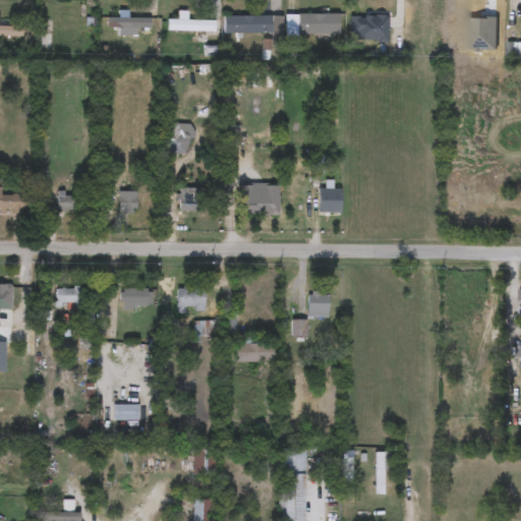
[(186,18),(215,18),(215,30),(166,30),(166,18),(177,17),(176,9),(186,9),(186,18)]
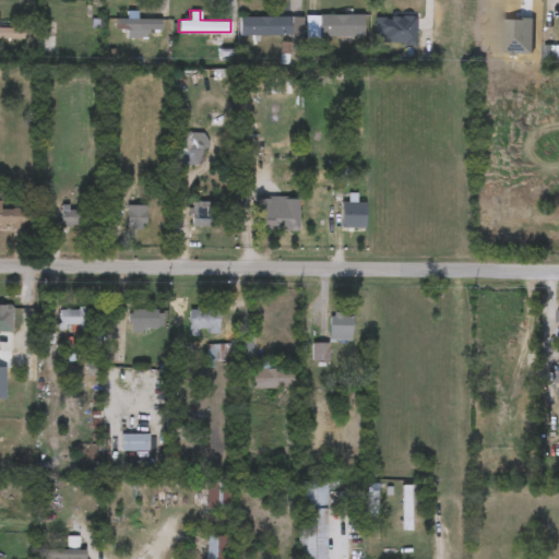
[(533,35),(495,35),(495,13),(533,13),(533,35)]
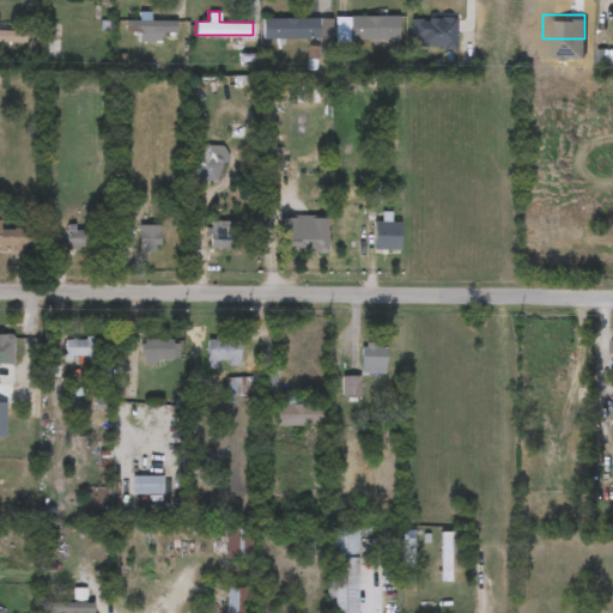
[(175,16),(175,30),(126,30),(126,16),(175,16)]
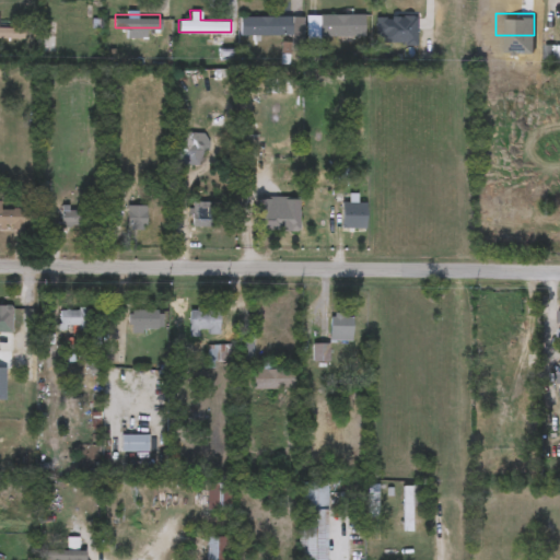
[(280,33),(238,33),(238,14),(280,14),(280,33)]
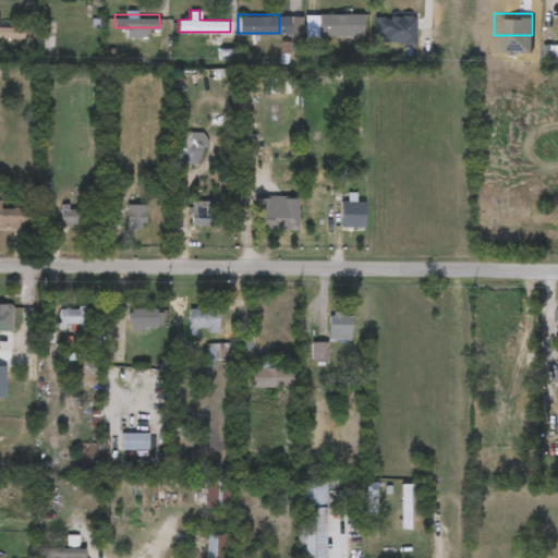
[(362,31),(316,31),(316,17),(362,17),(362,31)]
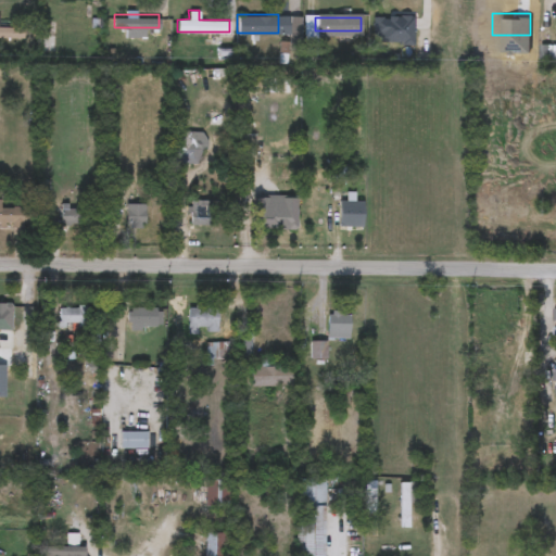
[(0,25),(24,25),(24,37),(0,37),(0,25)]
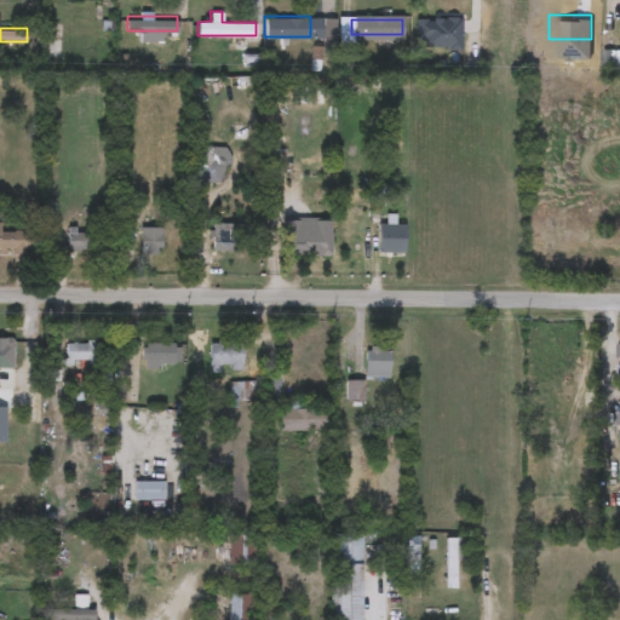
[(46,57),(46,38),(61,38),(61,57),(46,57)]
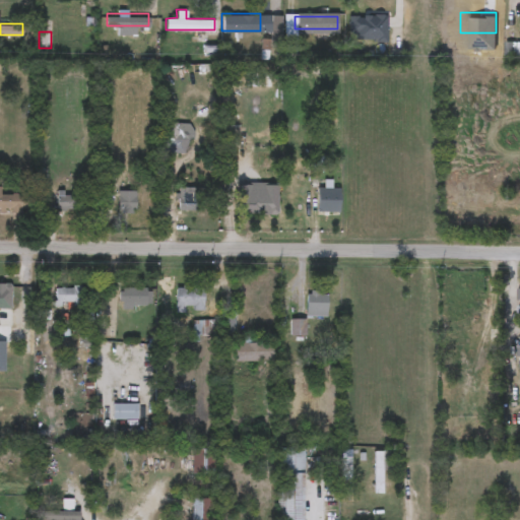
[(190,152),(163,151),(164,122),(191,123),(190,152)]
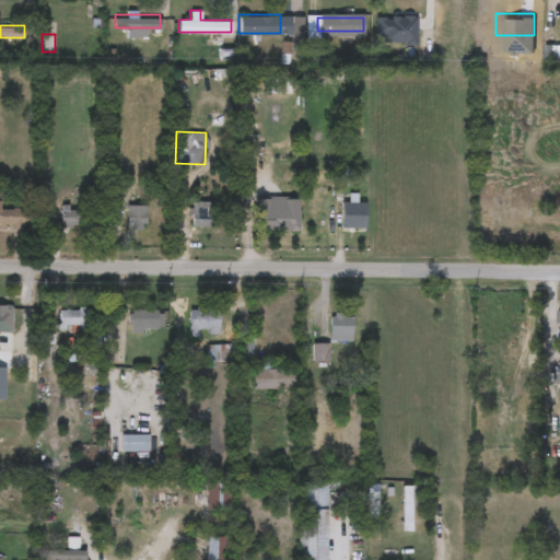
[(260,229),(260,198),(299,198),(299,229),(260,229)]
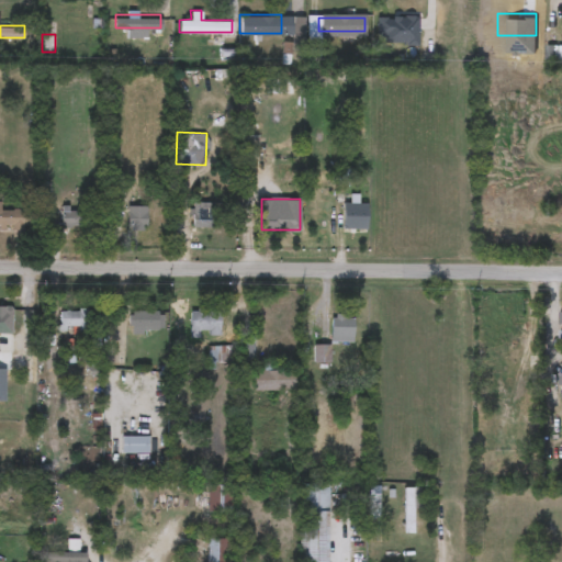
[(213,226),(189,226),(189,200),(213,200),(213,226)]
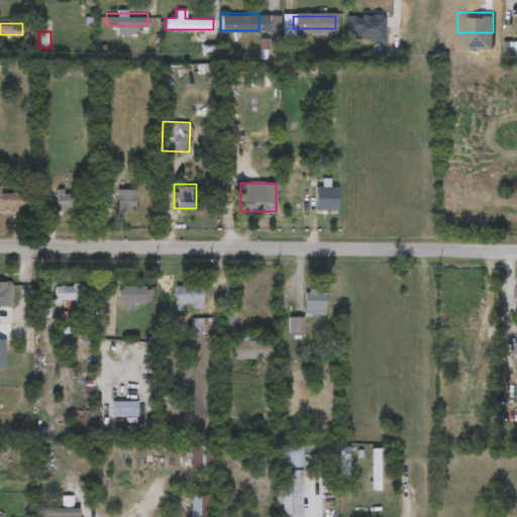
[(313,208),(313,184),(338,184),(338,208),(313,208)]
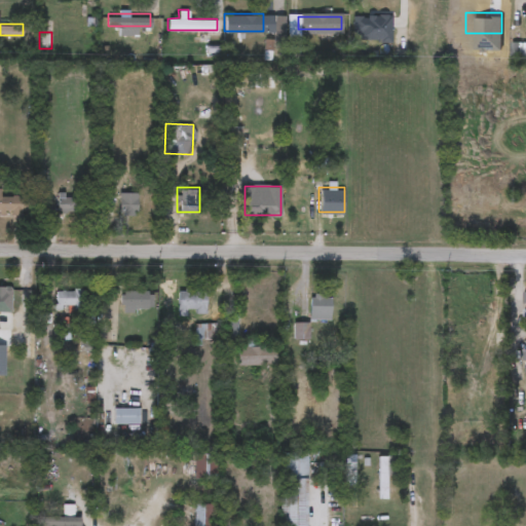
[(136,191),(136,213),(117,213),(117,191),(136,191)]
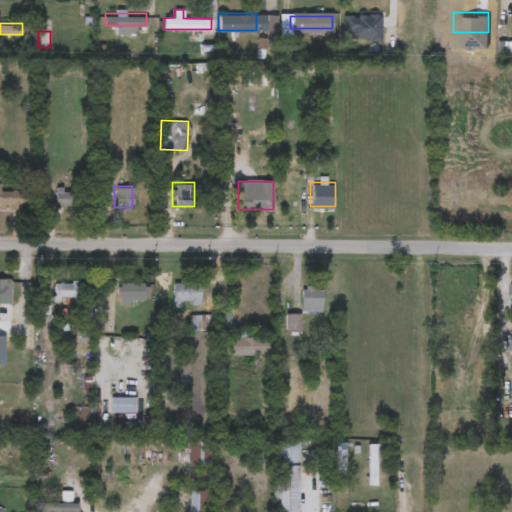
[(72,205),(55,205),(55,188),(72,188),(72,205)]
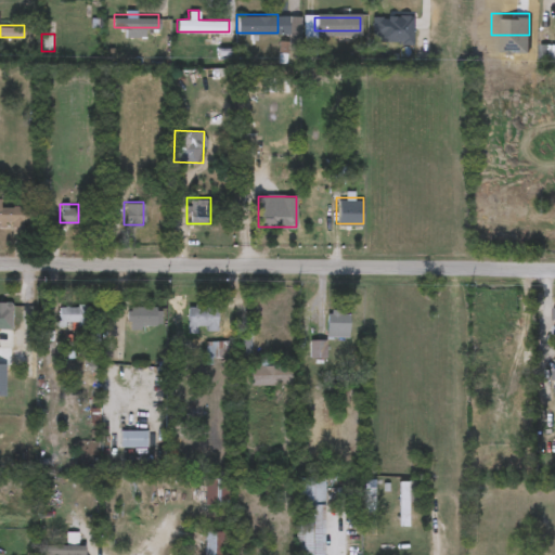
[(0,205),(28,205),(28,224),(0,224),(0,205)]
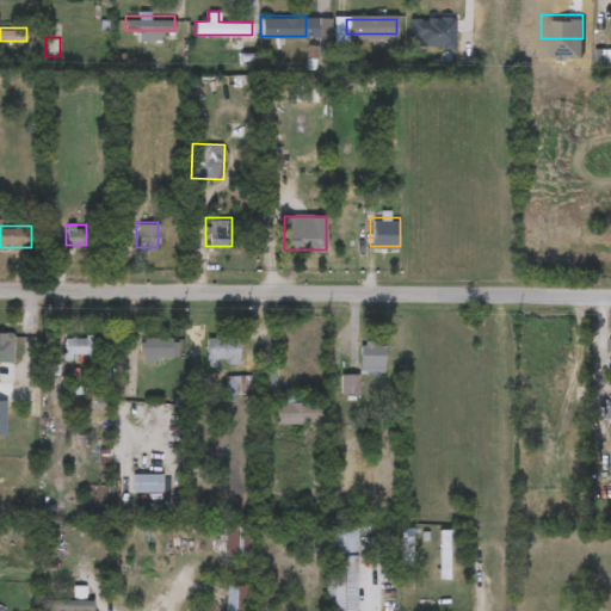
[(12,355),(0,353),(0,332),(12,332),(12,355)]
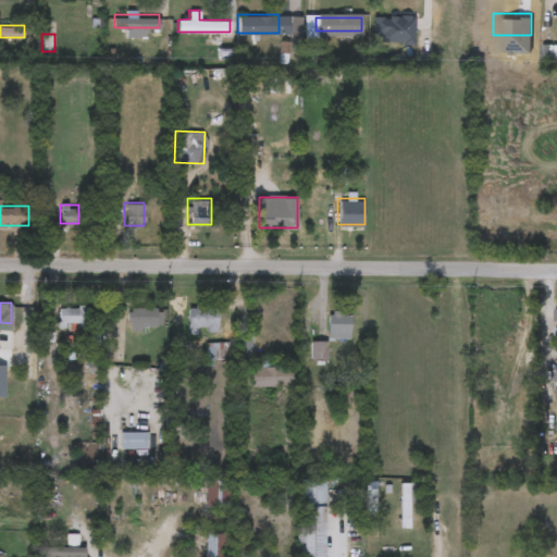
[(86,326),(57,326),(57,306),(86,306),(86,326)]
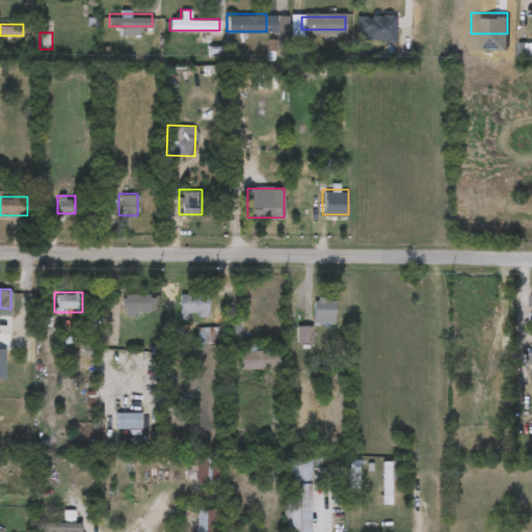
[(208,292),(208,316),(177,316),(177,292),(208,292)]
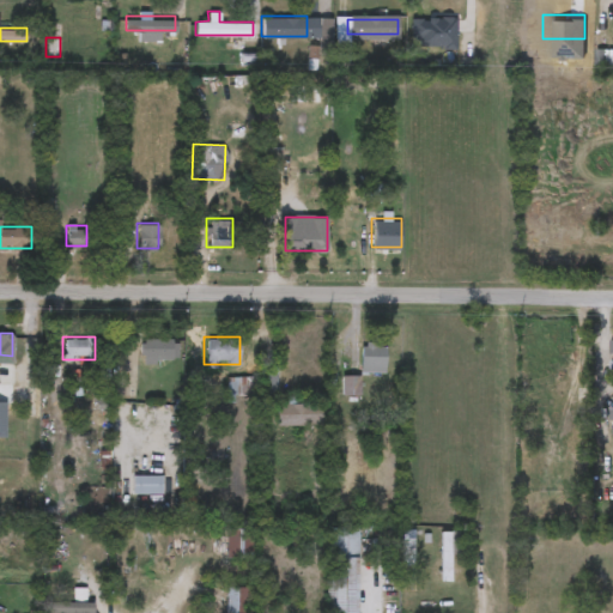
[(141,338),(176,338),(176,362),(141,362),(141,338)]
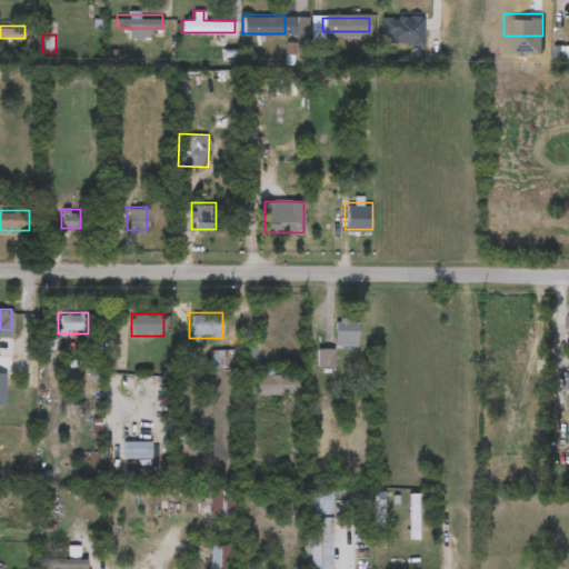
[(358,318),(358,345),(336,343),(336,318),(358,318)]
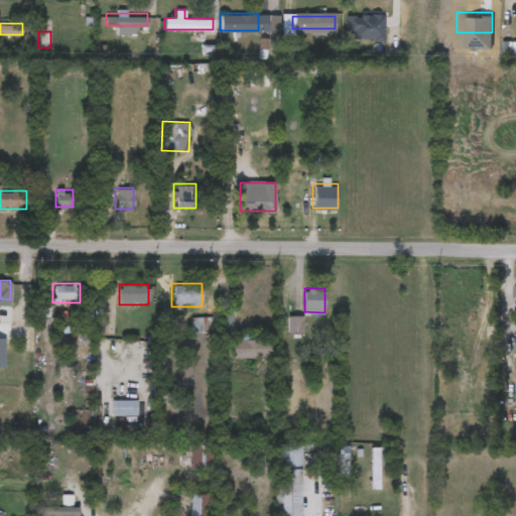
[(218,331),(218,298),(232,298),(232,331),(218,331)]
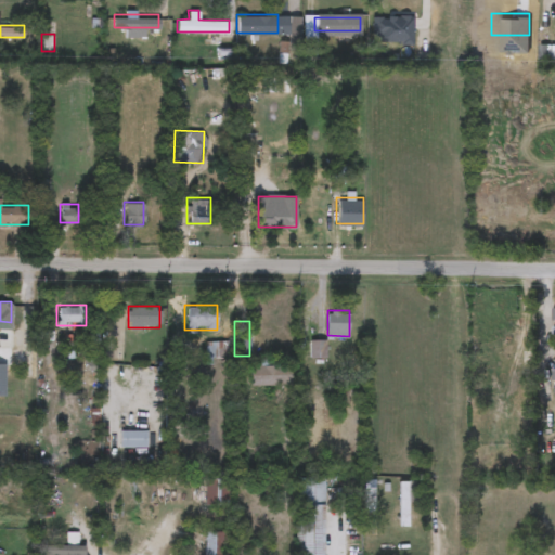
[(325,339),(325,356),(309,356),(309,339),(325,339)]
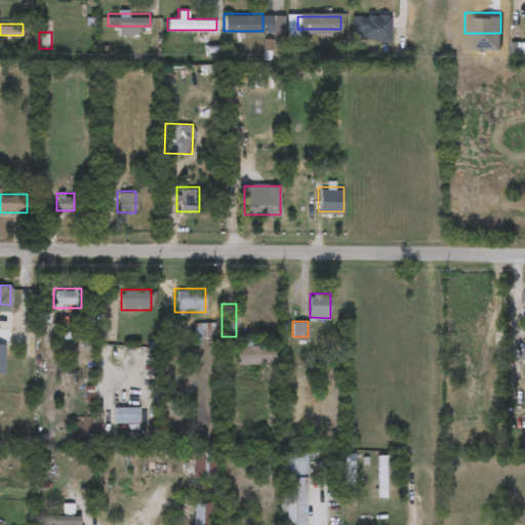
[(194,322),(216,322),(216,342),(194,342),(194,322)]
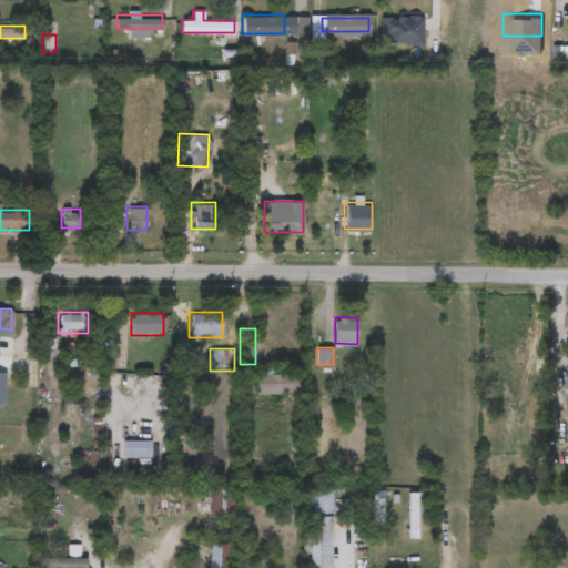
[(255,373),(298,373),(298,393),(255,393),(255,373)]
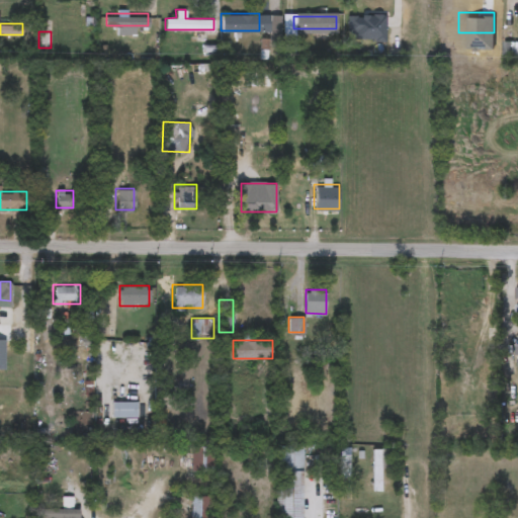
[(138,417),(112,417),(112,402),(138,402),(138,417)]
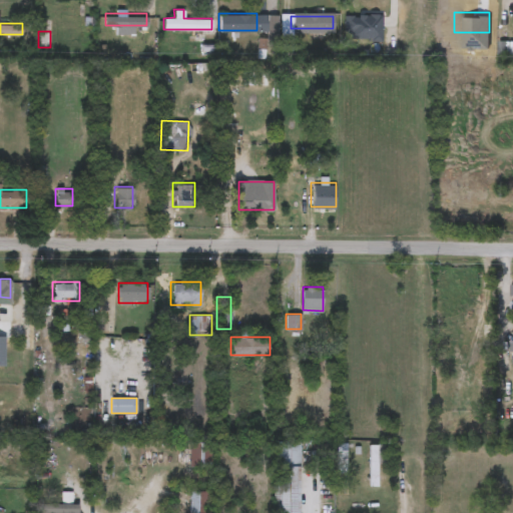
[(300,440),(300,512),(279,512),(279,440),(300,440)]
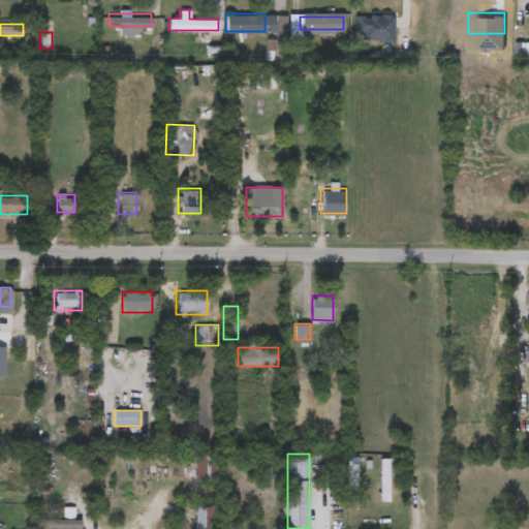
[(195,481),(195,456),(217,456),(217,481),(195,481)]
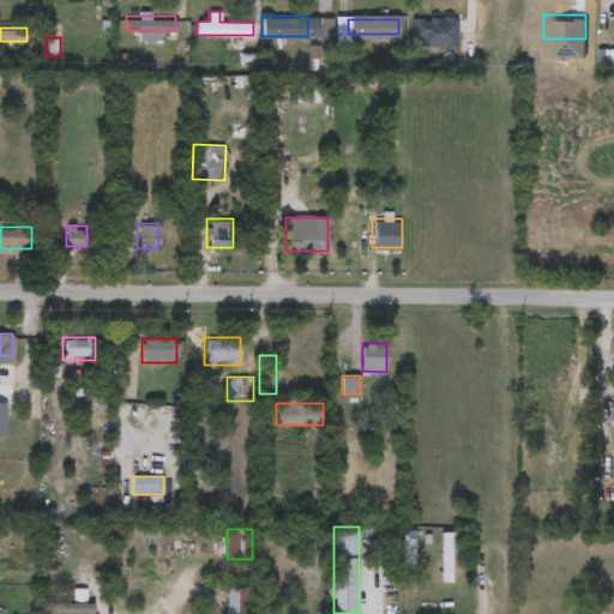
[(441,579),(440,531),(453,531),(455,578),(441,579)]
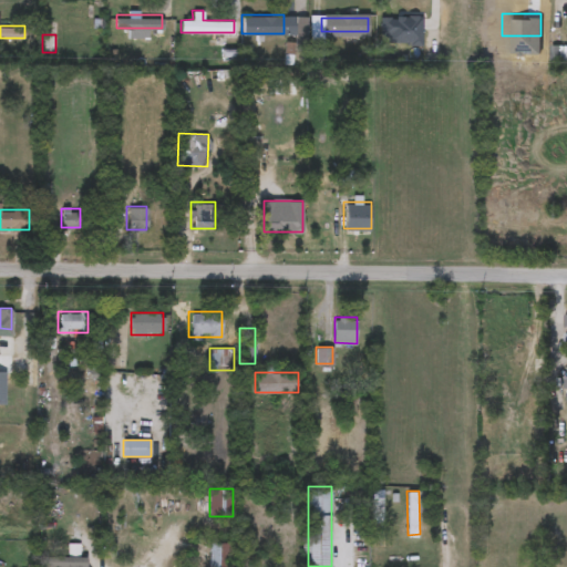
[(232,542),(232,566),(208,566),(208,542),(232,542)]
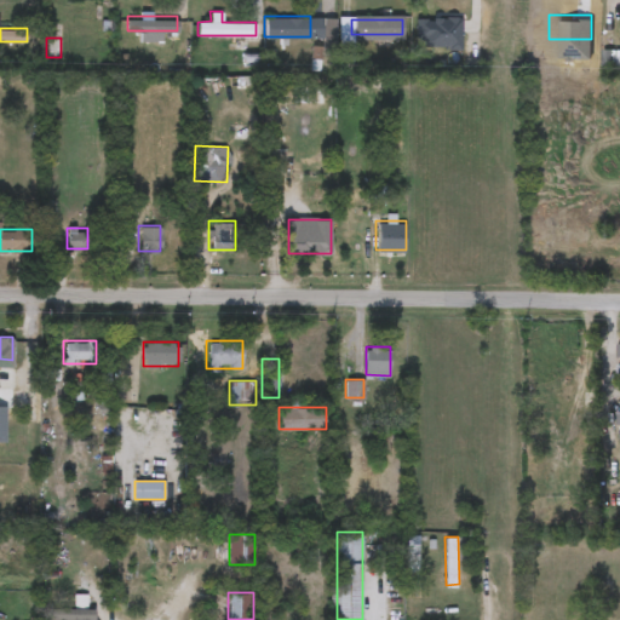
[(93,607),(93,619),(42,619),(42,607),(74,607),(74,593),(85,593),(85,607),(93,607)]
